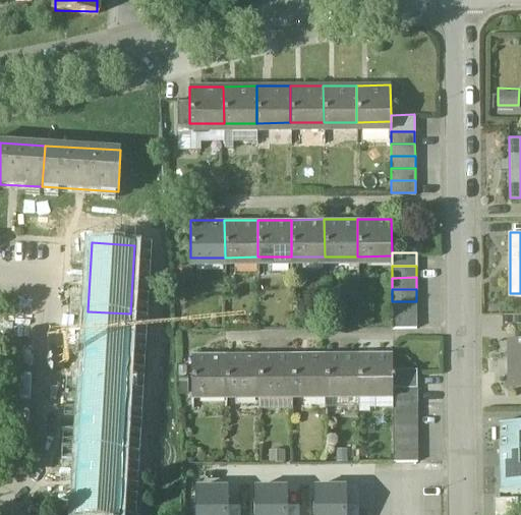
[(416,301),(392,301),(392,312),(416,312),(416,301)]
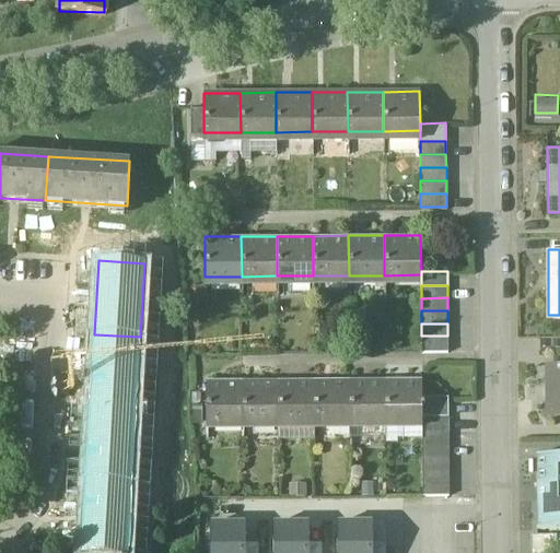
[(140,337),(94,334),(90,407),(136,410),(140,337)]
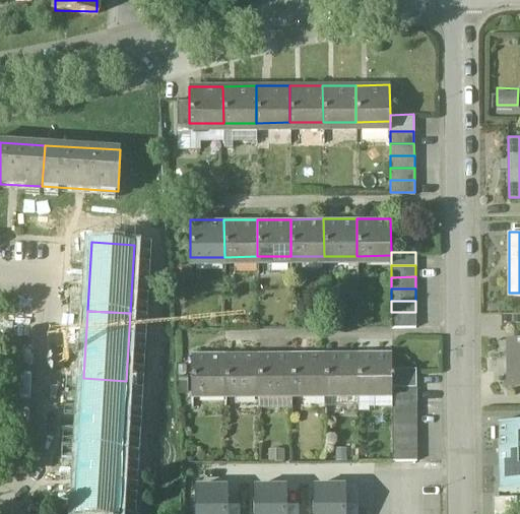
[(519,311),(501,312),(501,324),(519,323),(519,311)]
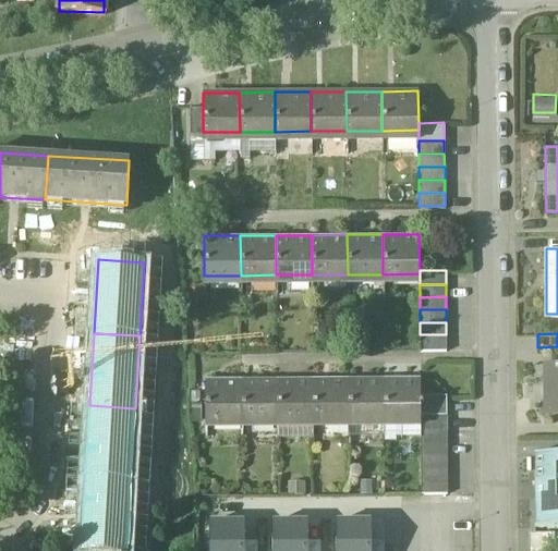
[(446,334),(420,334),(420,349),(446,349),(446,334)]
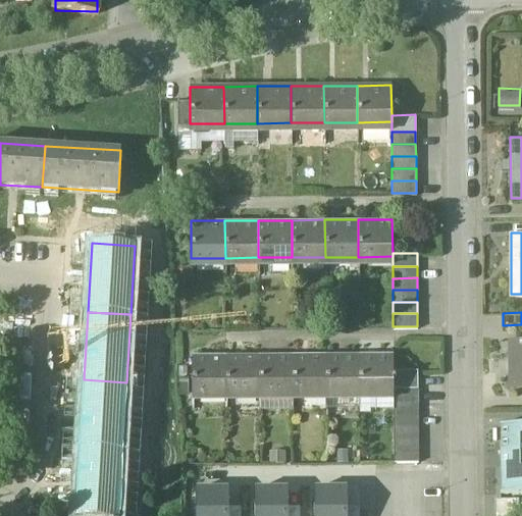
[(521,339),(515,340),(511,344),(511,380),(515,384),(521,383),(521,339)]
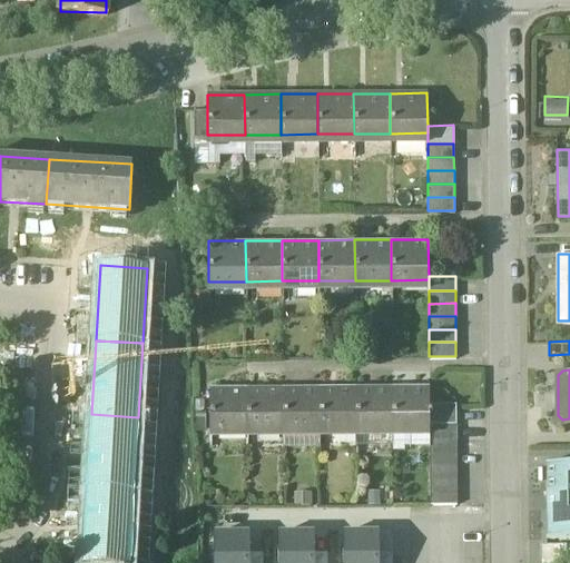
[(355,432),(355,385),(318,386),(320,432),(355,432)]
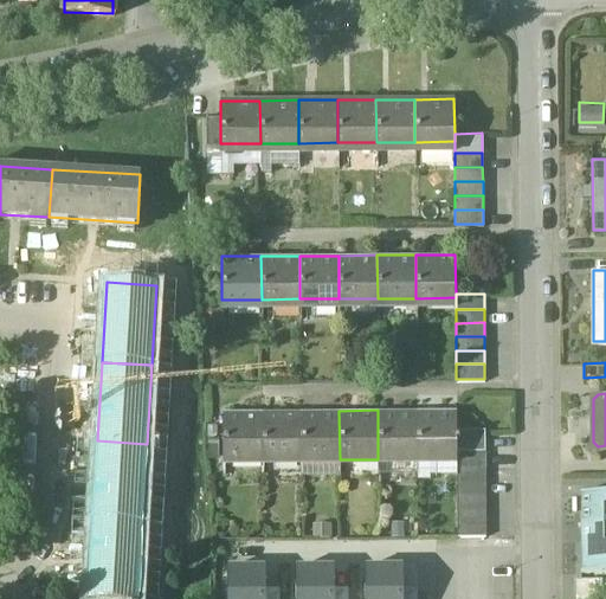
[(417,453),(417,410),(378,410),(378,459),(417,459),(417,453)]
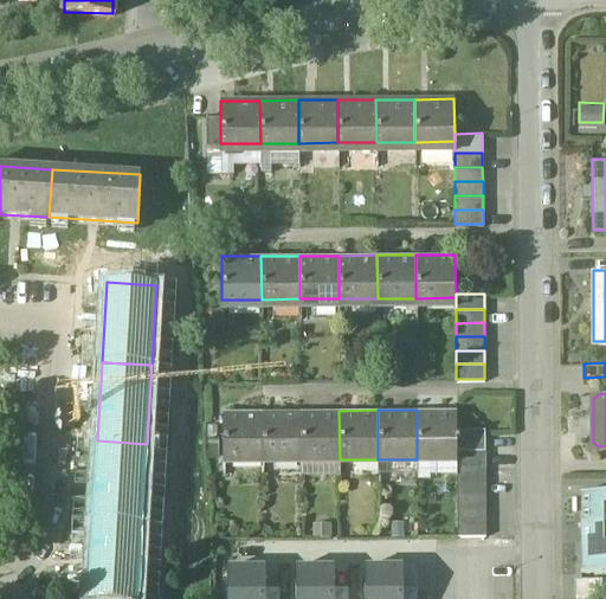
[(457,465),(456,450),(456,427),(456,410),(417,410),(417,453),(429,453),(429,470),(457,470),(457,465)]
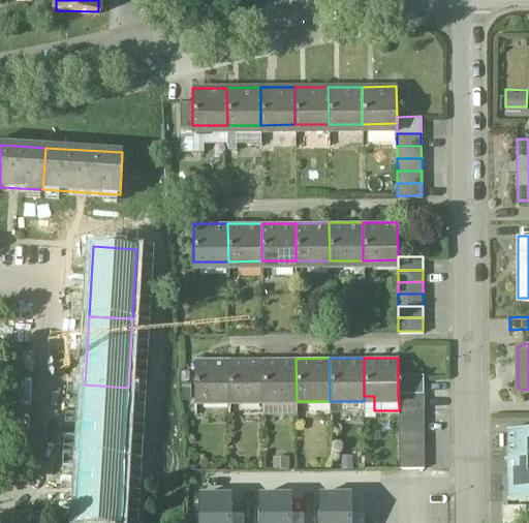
[(229,402),(228,359),(194,360),(194,402),(229,402)]
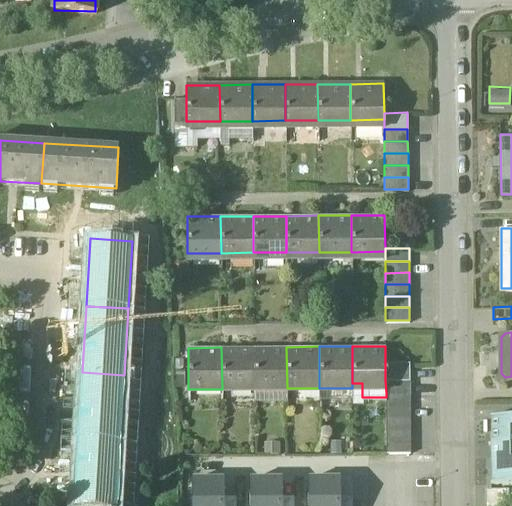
[(254,389),(254,347),(221,347),(222,389),(254,389)]
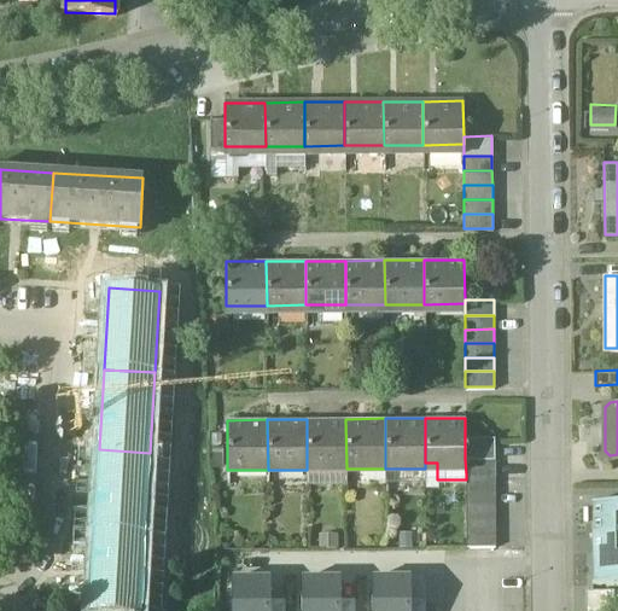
[(347,469),(345,419),(307,419),(307,470),(347,469)]
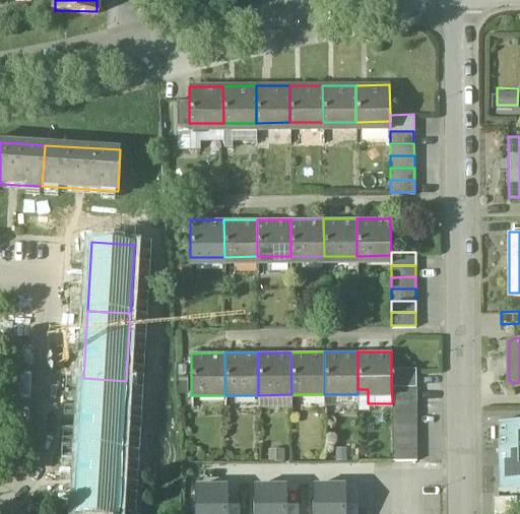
[(416,367),(391,367),(391,386),(416,386),(416,367)]
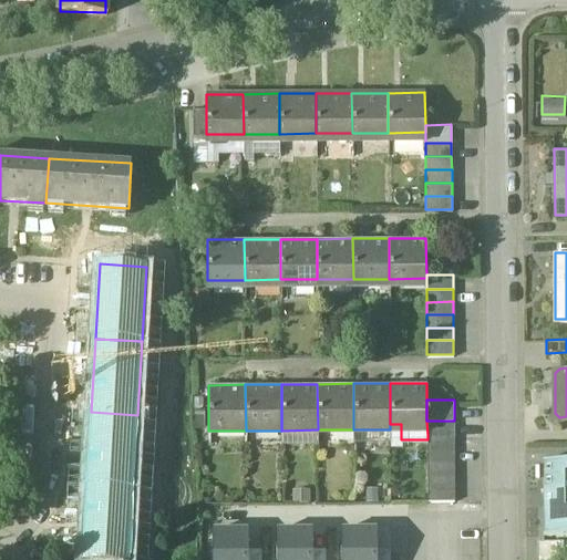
[(137,415),(91,412),(86,486),(133,488),(137,415)]
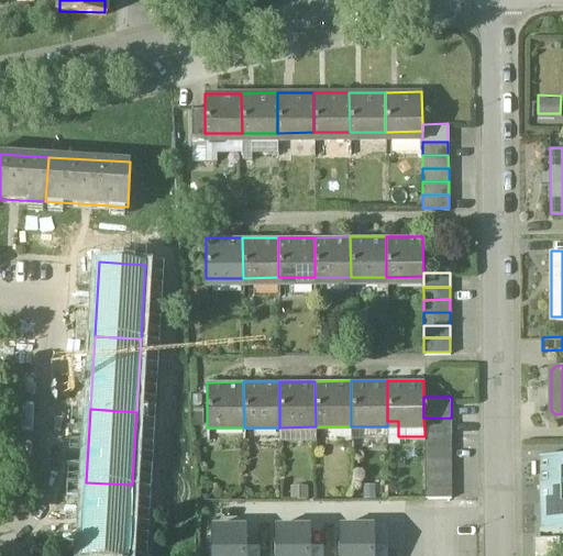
[(451,418),(423,418),(424,432),(451,432),(451,418)]
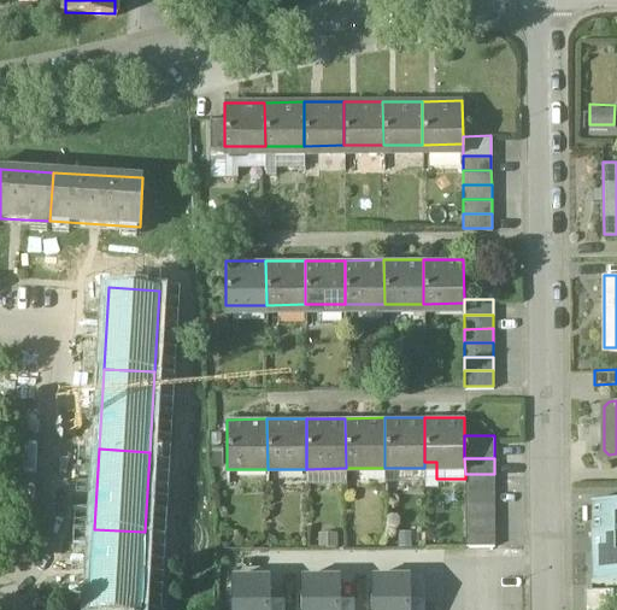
[(494,474),(465,474),(465,479),(465,487),(494,487),(494,474)]
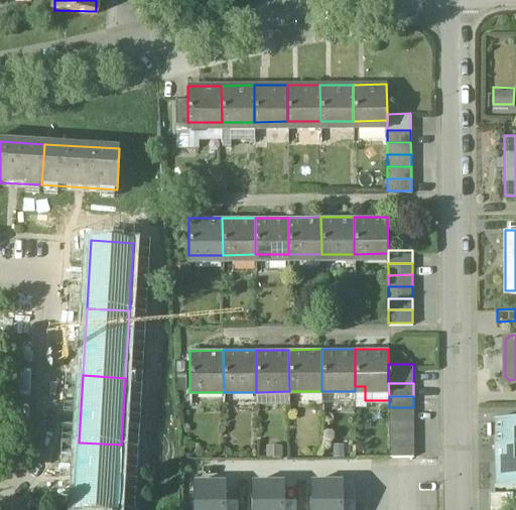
[(413,419),(413,407),(389,407),(389,419),(413,419)]
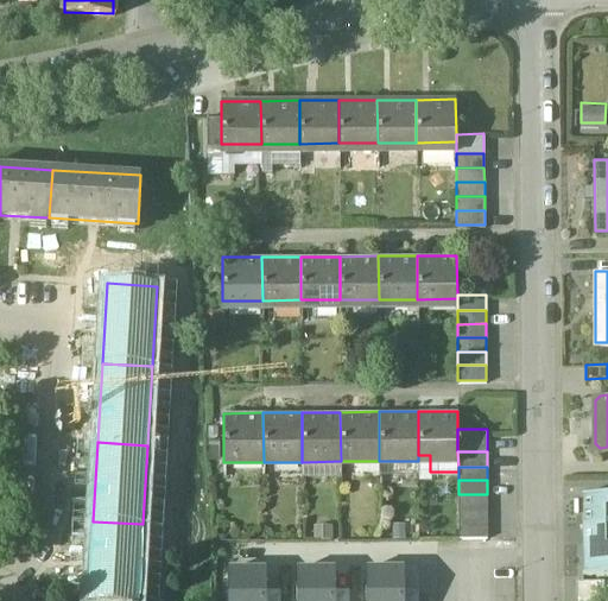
[(607,491),(582,492),(582,524),(607,523),(607,491)]
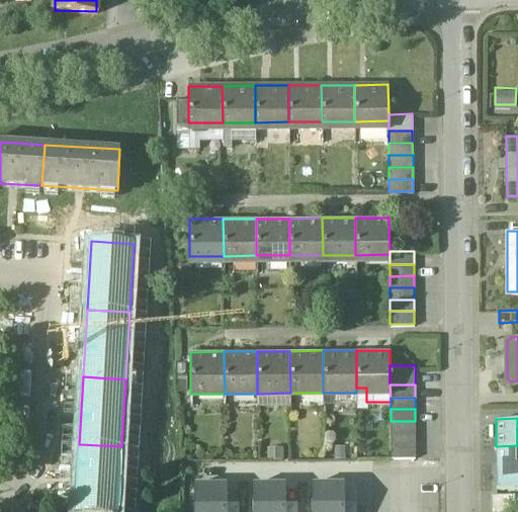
[(415,421),(391,421),(391,433),(415,432),(415,421)]
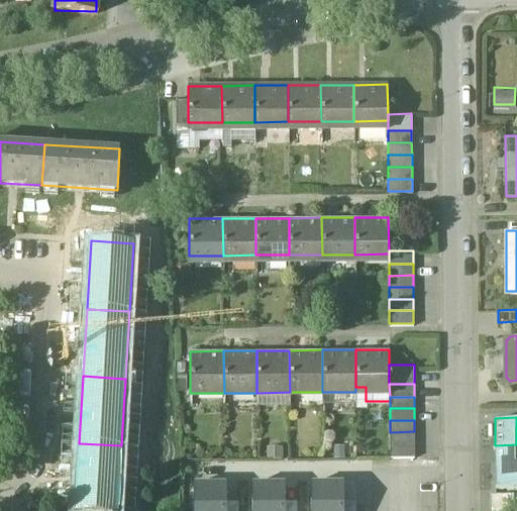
[(414,431),(390,432),(390,443),(414,443),(414,431)]
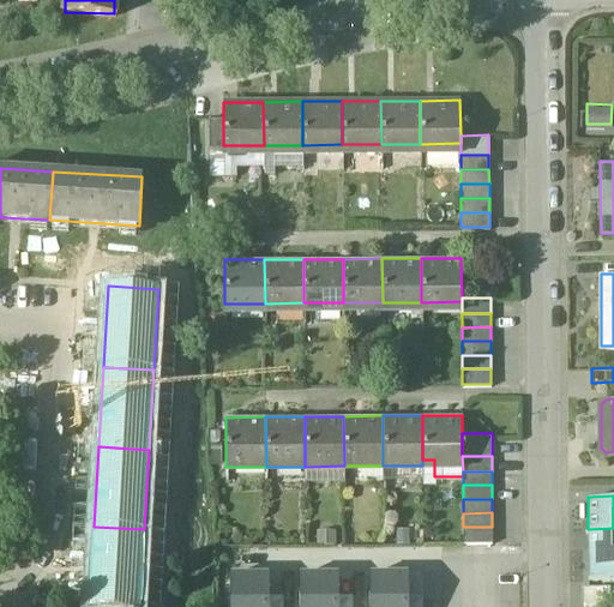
[(139,606),(144,529),(94,527),(89,606),(139,606)]
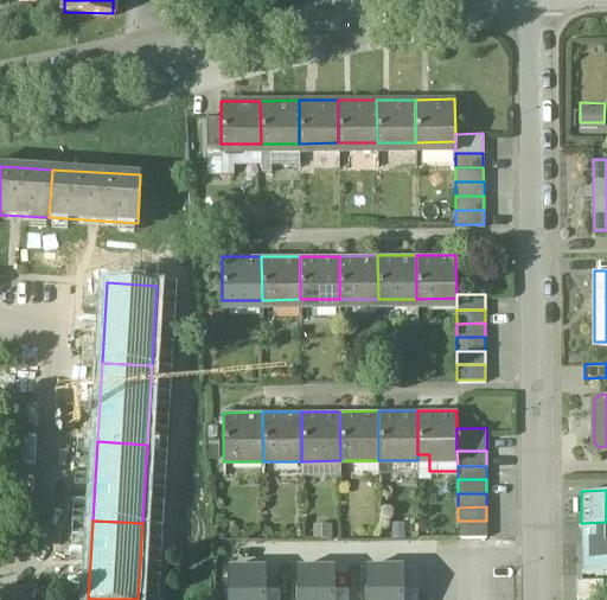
[(486,521),(458,521),(458,536),(487,535),(486,521)]
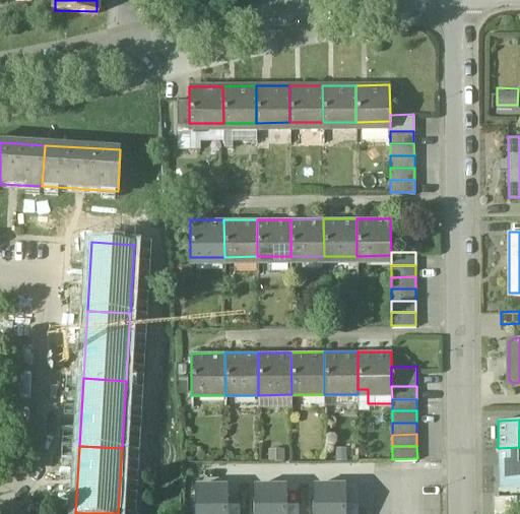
[(519,447),(498,448),(498,490),(519,489),(519,447)]
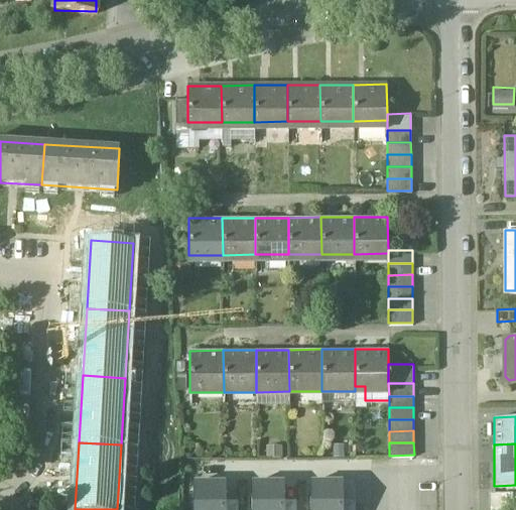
[(194,481),(194,509),(226,509),(227,499),(227,481),(194,481)]
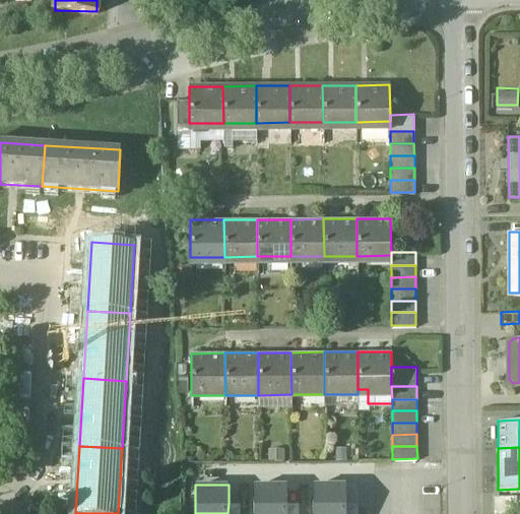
[(254,485),(253,513),(286,513),(287,503),(286,485),(254,485)]
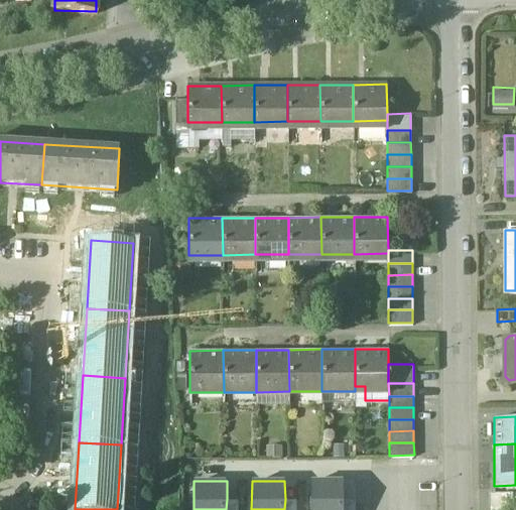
[(311,481),(310,509),(344,509),(344,498),(344,481),(311,481)]
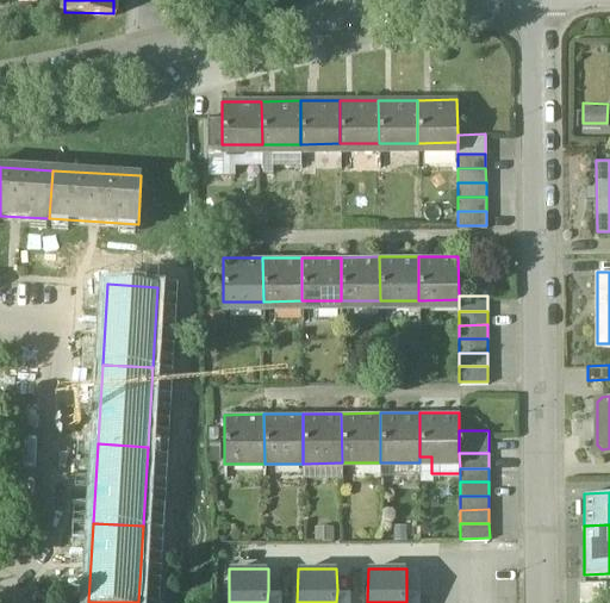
[(421,602),(422,589),(406,589),(406,602),(421,602)]
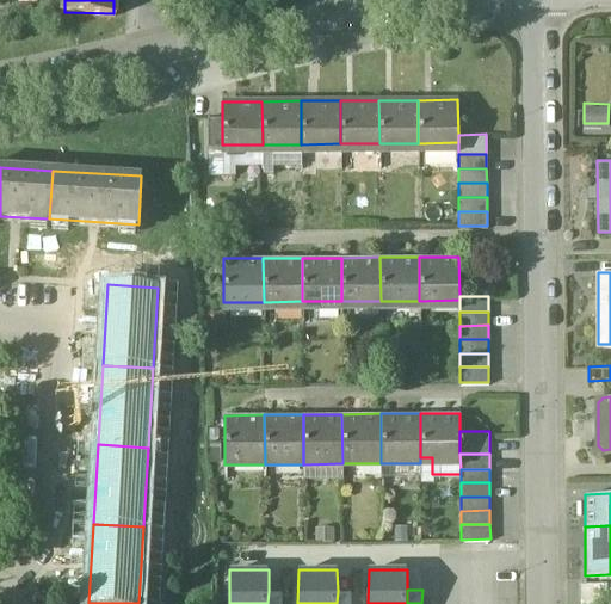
[(283,603),(283,591),(269,591),(267,603),(283,603)]
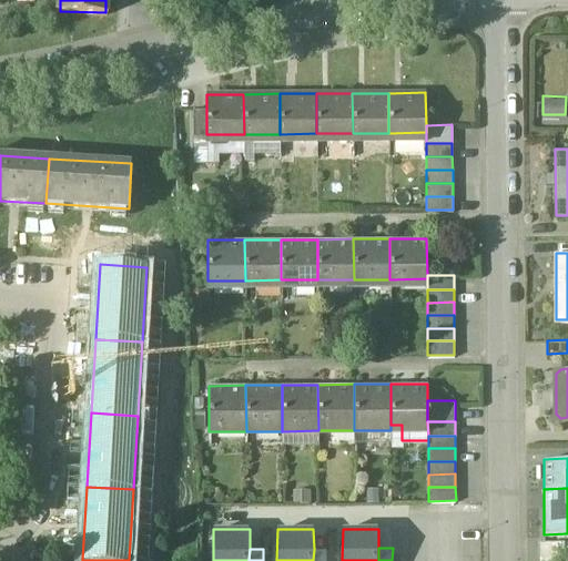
[(326,560),(327,549),(314,549),(313,560),(326,560)]
